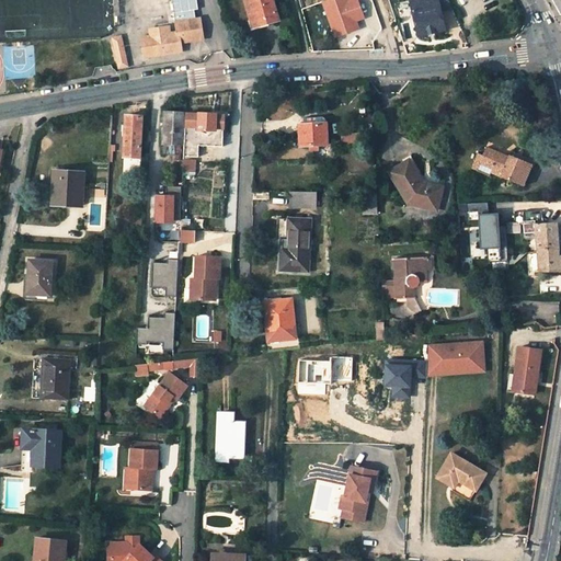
[(198,10),(196,0),(173,0),(176,21),(196,18),(195,10),(198,10)]
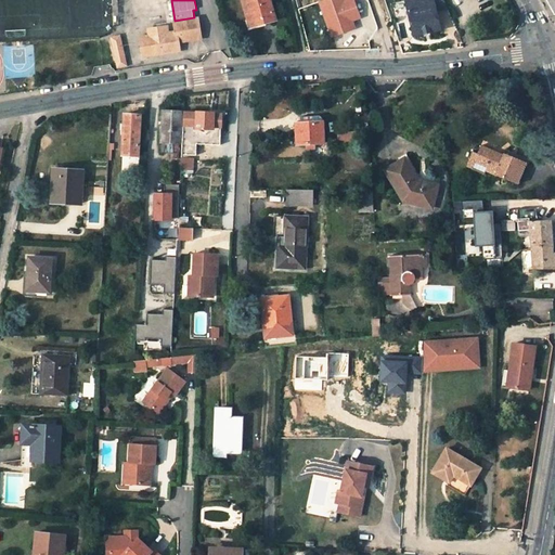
[(270,0),(242,0),(250,27),(275,21),(270,0)]
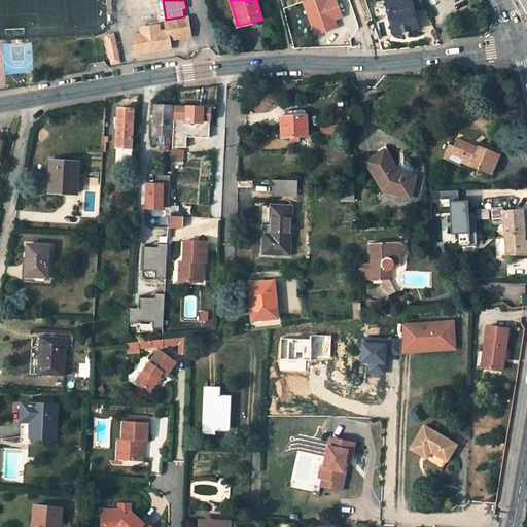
[(336,15),(329,0),(306,0),(317,31),(328,27),(326,22),(336,18),(336,15)]
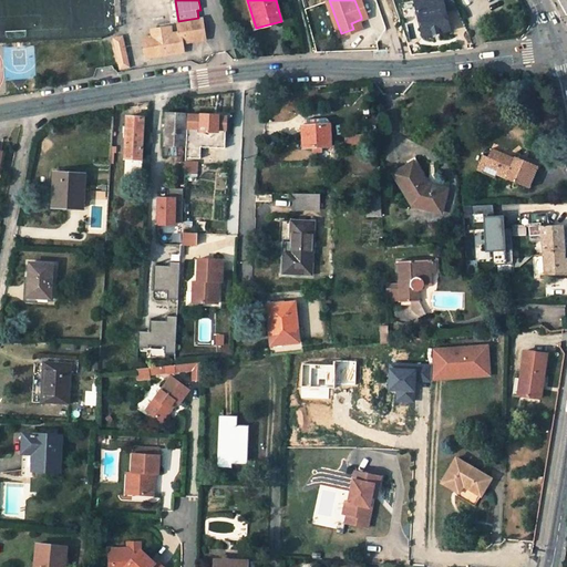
[(363,0),(354,0),(361,17),(369,14),(363,0)]
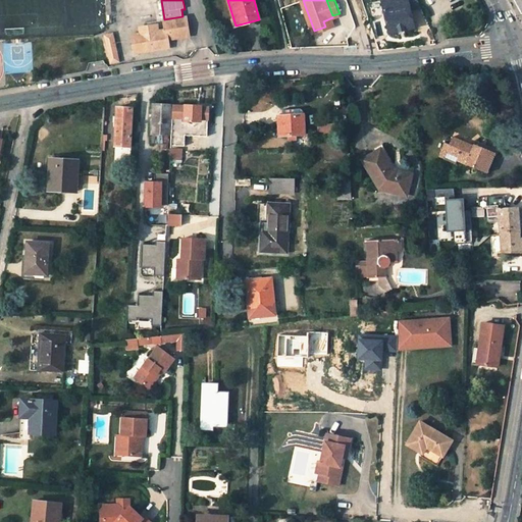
[(417,0),(381,0),(389,34),(414,28),(410,10),(421,8),(417,0)]
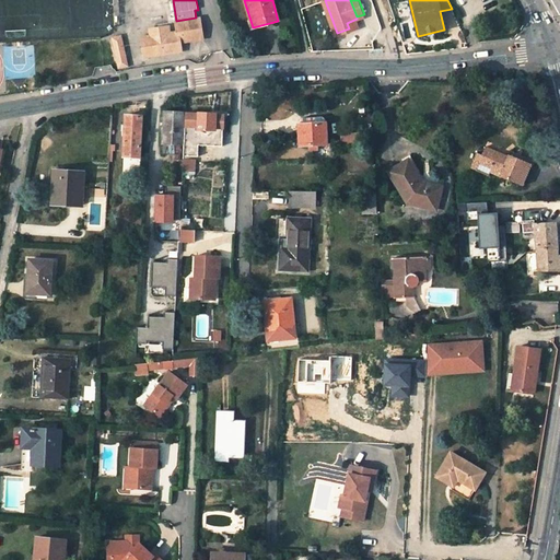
[(349,28),(360,25),(357,19),(347,23),(349,28)]
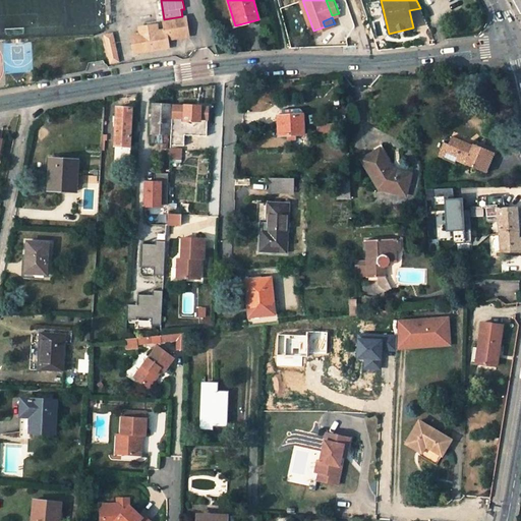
[(157,25),(139,29),(140,34),(132,35),(135,52),(168,47),(167,39),(188,36),(186,18),(164,21),(166,30),(157,31),(157,25)]
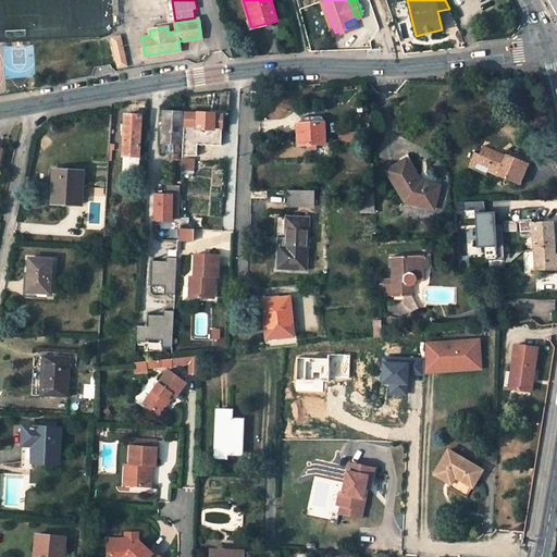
[(120,36),(112,37),(119,67),(126,65),(120,36)]
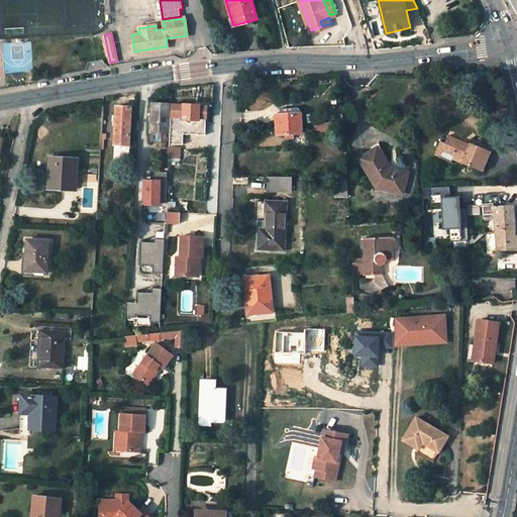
[(446,68),(447,78),(457,77),(456,67),(446,68)]
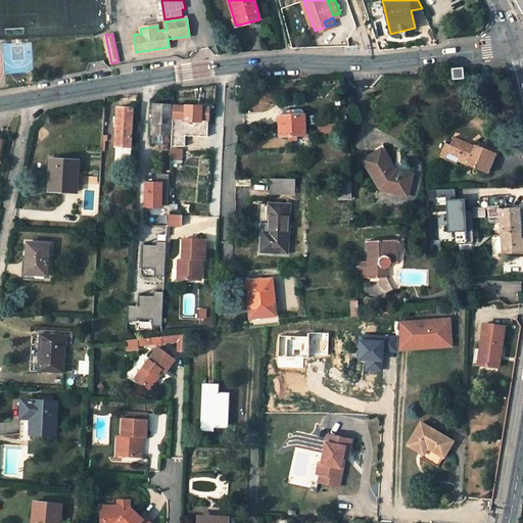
[(154,104),(153,134),(162,135),(162,140),(162,143),(162,149),(168,150),(168,140),(169,105),(154,104)]
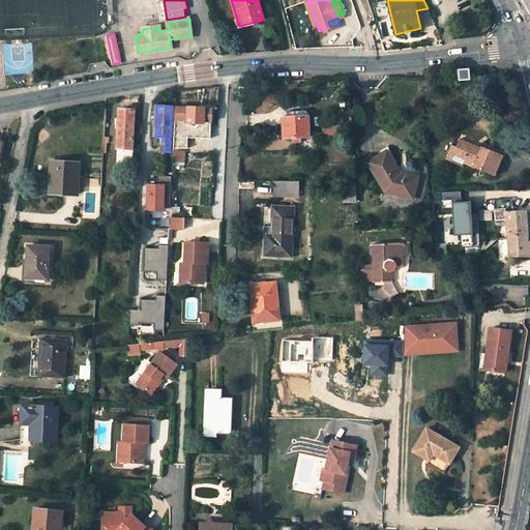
[(209,134),(209,109),(203,109),(203,107),(188,107),(188,108),(174,108),(172,147),(185,147),(186,137),(201,137),(201,133),(209,134)]
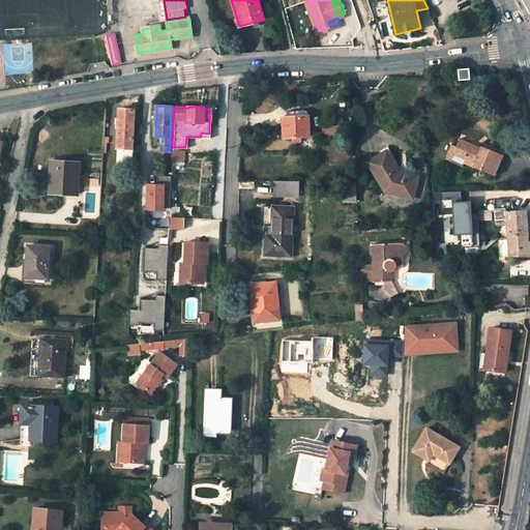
[(134,110),(118,109),(116,147),(131,148),(134,110)]
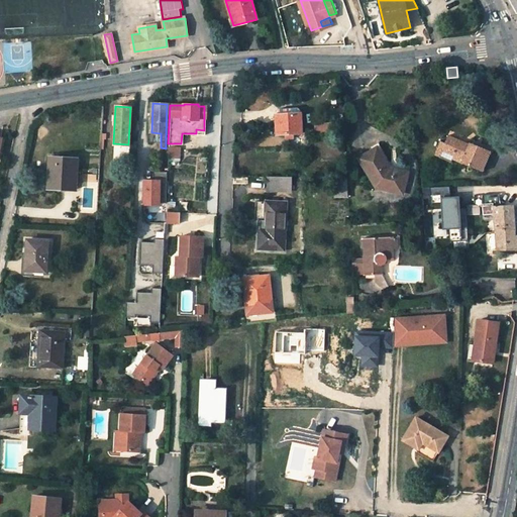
[(293,134),(302,133),(300,111),(297,108),(279,108),(275,111),(277,134),(285,134),(285,139),(293,138),(293,134)]
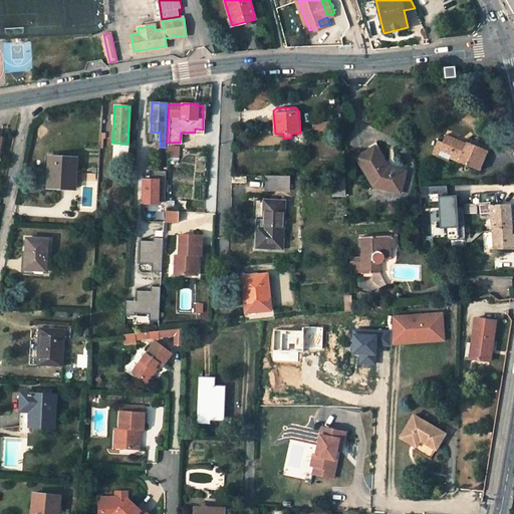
[(160,138),(160,133),(151,132),(150,141),(160,141),(160,138)]
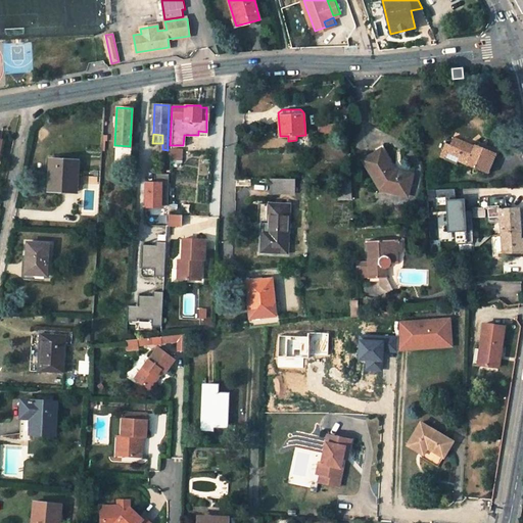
[(486,174),(495,153),(475,144),(474,146),(454,137),(450,145),(447,152),(460,157),(458,160),(486,174)]
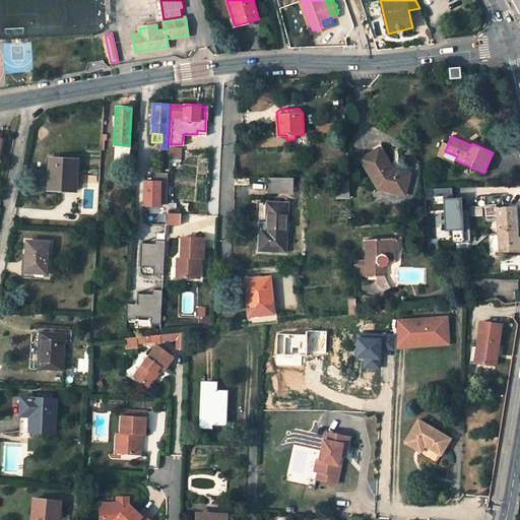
[(442,157),(445,151),(448,144),(443,142),(437,155),(442,157)]
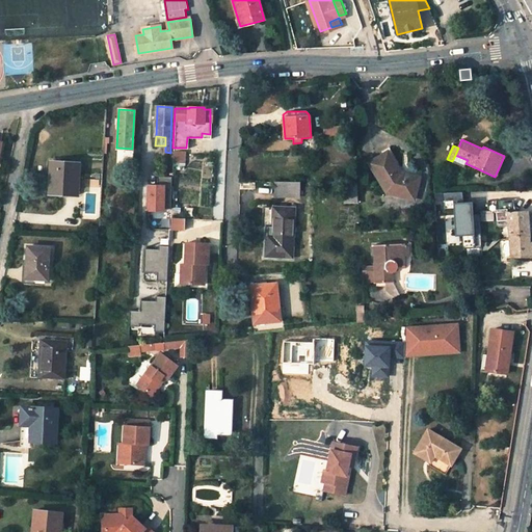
[(183,151),(173,151),(171,162),(183,162),(183,151)]
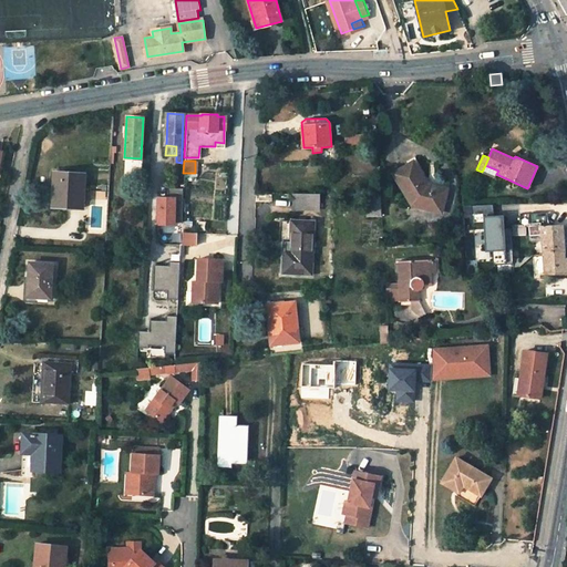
[(426,182),(413,163),(393,175),(413,206),(441,213),(446,189),(432,186),(426,182)]
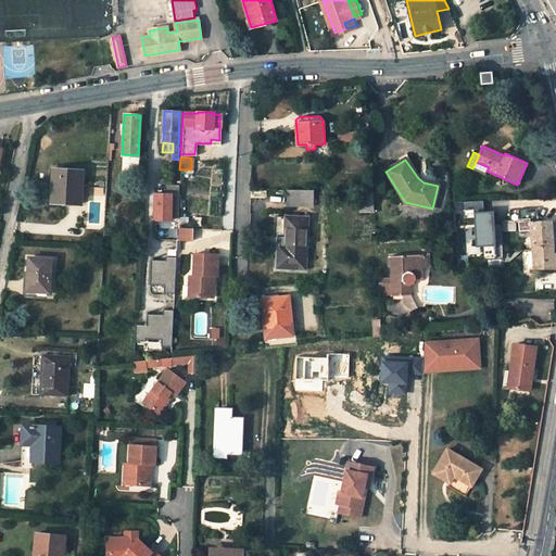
[(485,174),(487,171),(489,167),(476,162),(472,168),(485,174)]
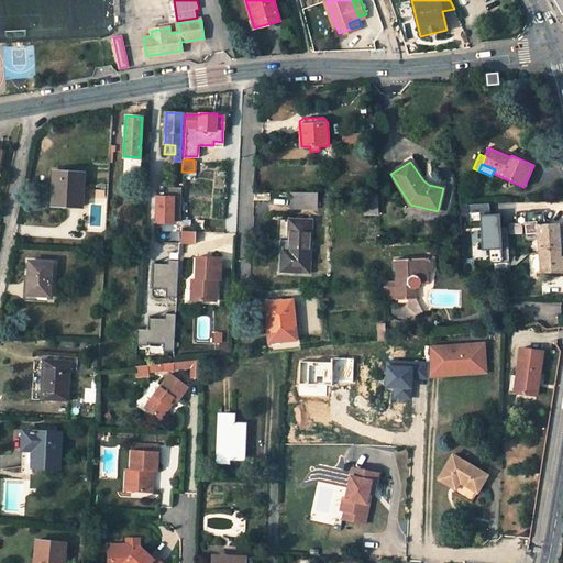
[(81,207),(83,173),(54,170),(52,192),(57,194),(56,205),(81,207)]
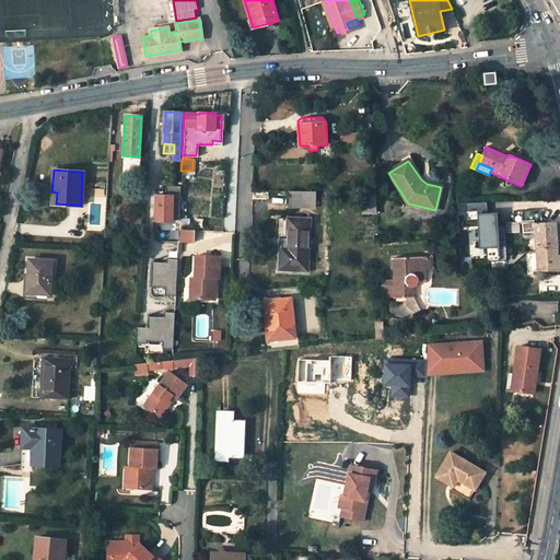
[(170,219),(178,219),(181,185),(164,185),(164,195),(155,194),(154,221),(170,221),(170,219)]
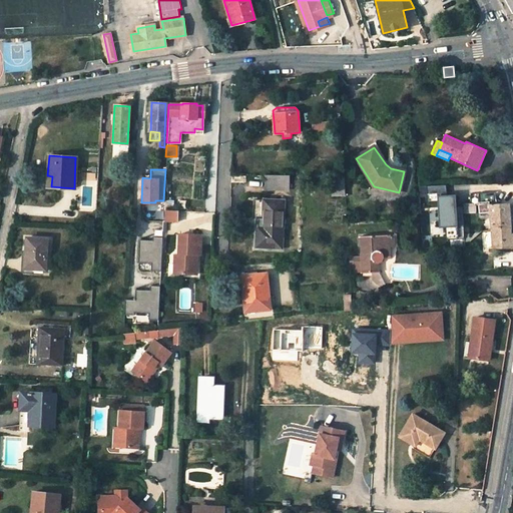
[(266,173),(266,188),(288,188),(288,174),(266,173)]
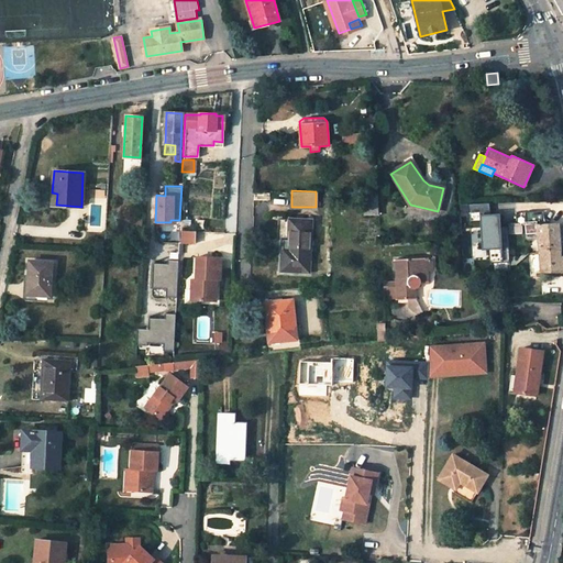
[(364,194),(365,214),(377,213),(377,194),(364,194)]
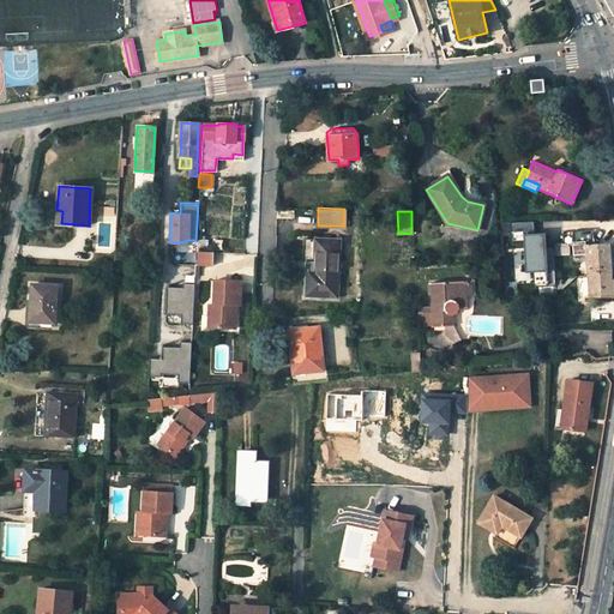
[(590,296),(613,295),(613,280),(611,281),(608,244),(593,245),(591,230),(572,230),(575,260),(588,259),(590,296)]
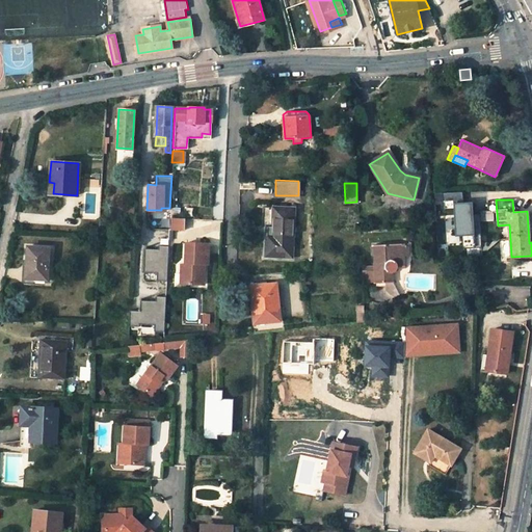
[(473,202),(455,203),(456,235),(463,235),(463,247),(481,246),(479,216),(473,216),(473,202)]
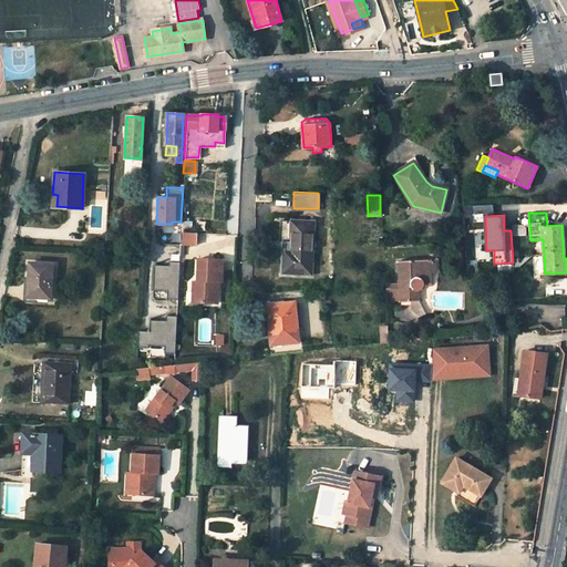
[(284,239),(284,249),(284,272),(311,275),(312,264),(313,220),(280,219),(280,239),(284,239)]
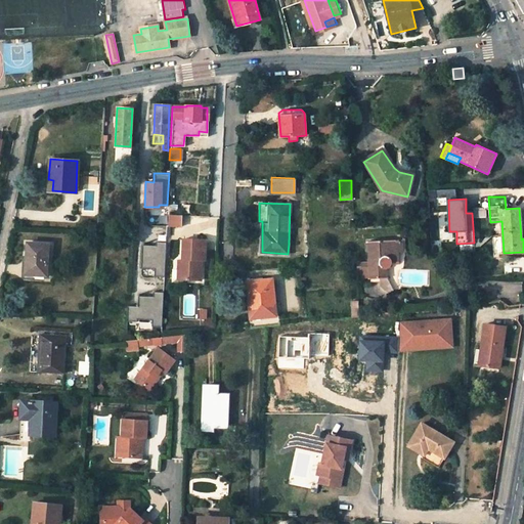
[(178,227),(179,215),(167,214),(166,226),(178,227)]
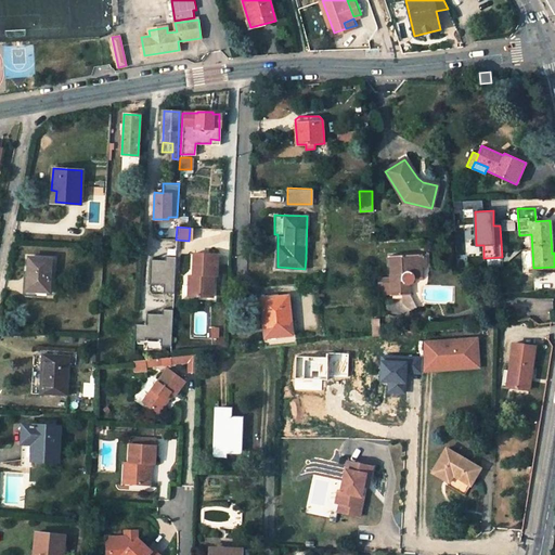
[(215,256),(192,254),(190,275),(185,275),(184,285),(190,285),(189,296),(208,298),(209,280),(206,280),(206,276),(210,276),(214,276),(215,256)]
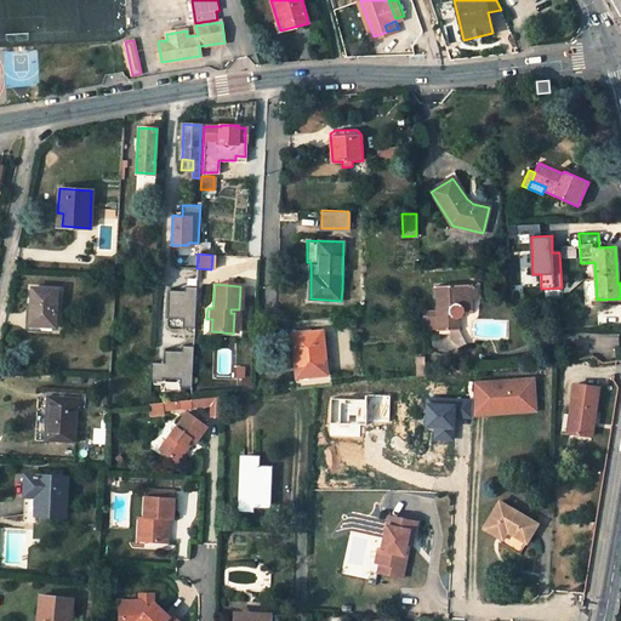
[(471,285),(437,288),(438,312),(438,330),(459,329),(457,318),(460,317),(461,315),(462,313),(463,311),(472,311),(471,298),(471,285)]
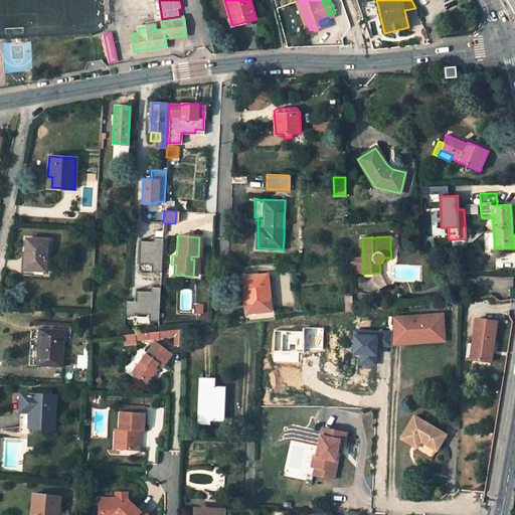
[(149,240),(139,240),(138,264),(151,264),(151,271),(160,272),(162,237),(152,237),(152,240),(152,242),(149,242),(149,240)]
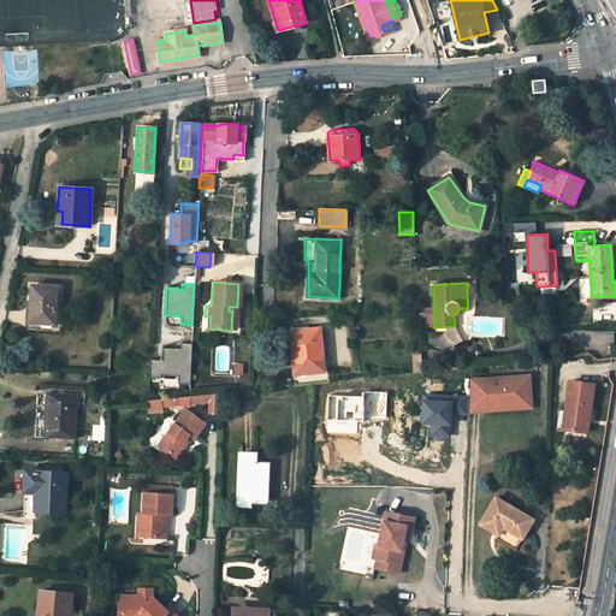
[(54,323),(55,288),(31,286),(30,321),(52,323),(54,323)]
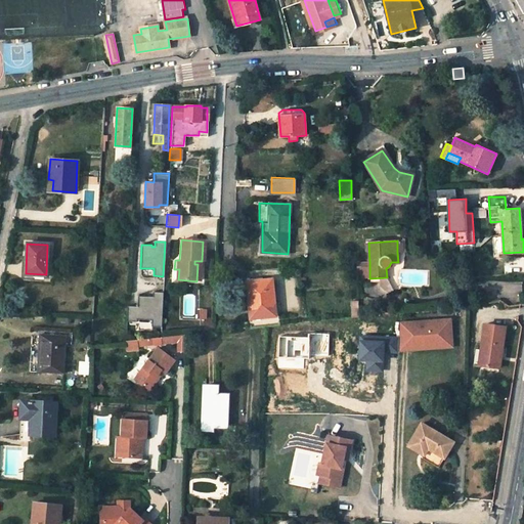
[(369,263),(361,264),(361,279),(369,278),(369,263)]
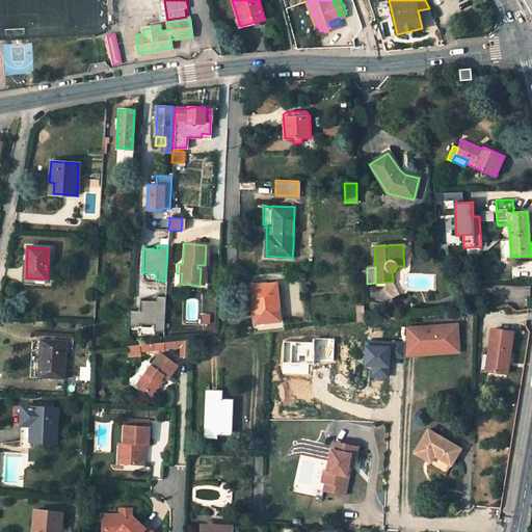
[(275,284),(250,287),(254,324),(282,322),(281,310),(278,311),(275,284)]
